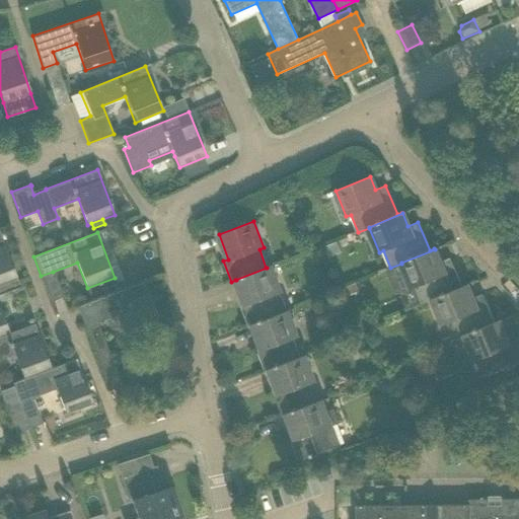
[(0,285),(17,279),(0,233),(0,285)]
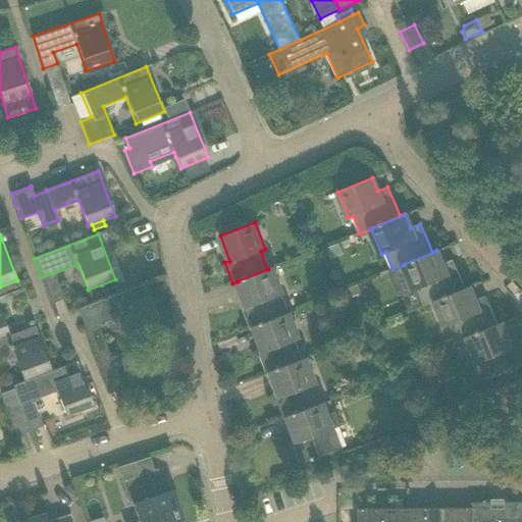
[(424,306),(435,302),(435,301),(469,286),(464,288),(453,259),(442,263),(437,251),(404,264),(404,265),(414,290),(417,289),(424,306)]
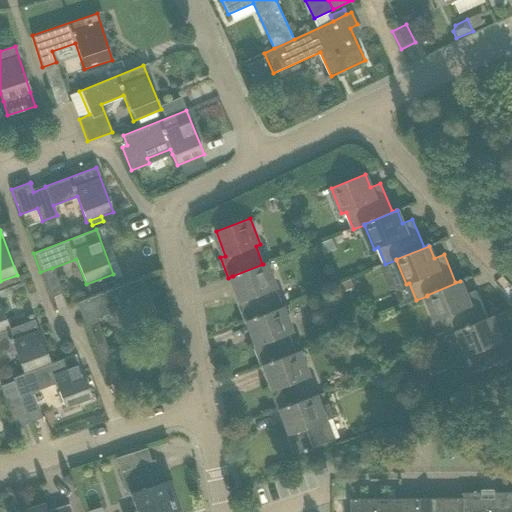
[(245,322),(249,321),(249,320),(279,309),(279,308),(272,290),(276,288),(266,262),(262,264),(263,264),(232,276),(233,276),(241,300),(237,302),(245,322)]
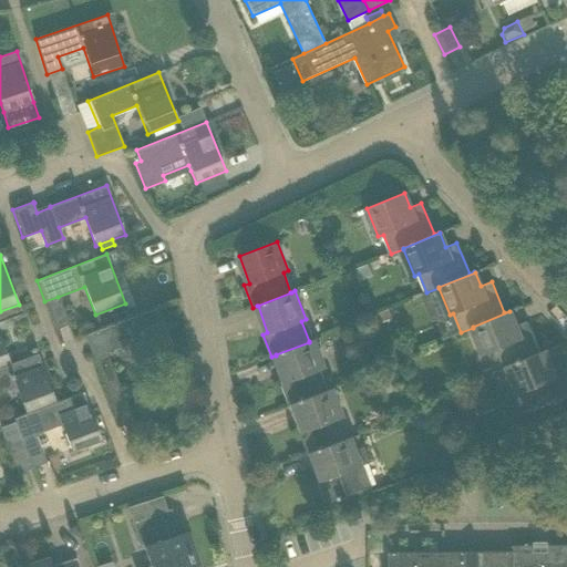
[(0,367),(10,363),(0,337),(0,321),(22,313),(19,305),(0,311),(0,367)]
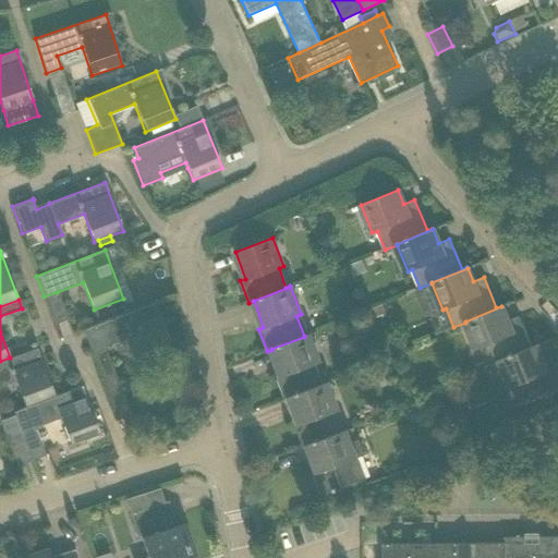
[(101,377),(113,373),(106,351),(104,346),(130,336),(140,363),(170,352),(152,303),(83,329),(101,378),(102,377),(101,377)]
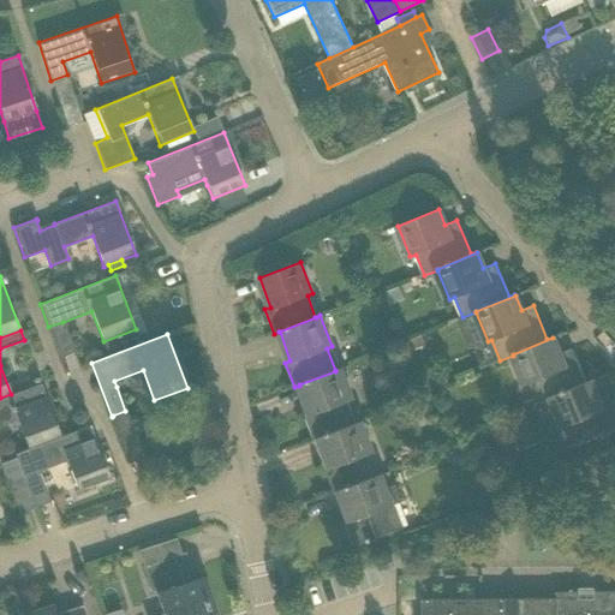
[(421,335),(406,341),(410,350),(424,345),(421,335)]
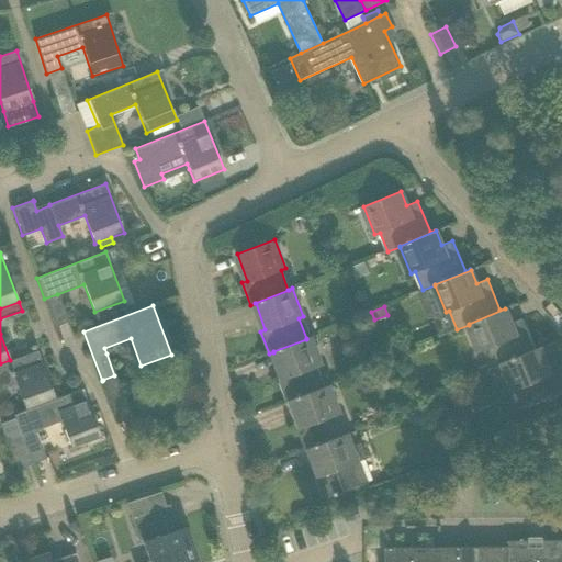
[(492,369),(504,363),(504,362),(540,348),(540,347),(535,349),(521,318),(510,323),(505,308),(469,324),(469,325),(480,350),(483,349),(492,369)]
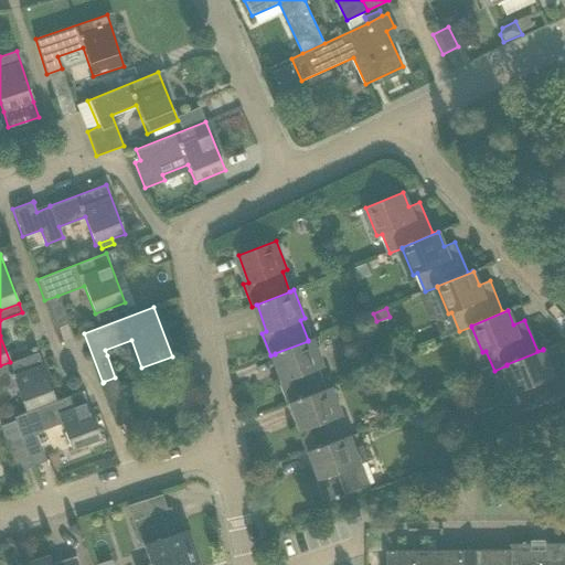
[(288,405),(294,403),(292,402),(327,390),(327,388),(319,370),(323,368),(312,338),(308,340),(308,341),(275,353),(275,354),(285,380),(279,382),(288,405)]
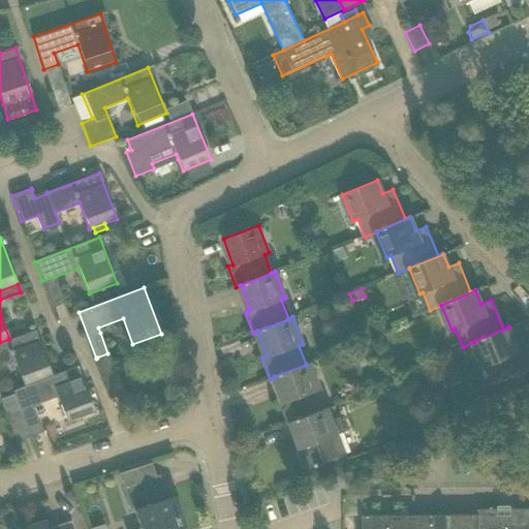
[(474,341),(474,342),(485,368),(489,366),(496,383),(528,369),(528,348),(524,336),(514,340),(508,328),(474,341)]
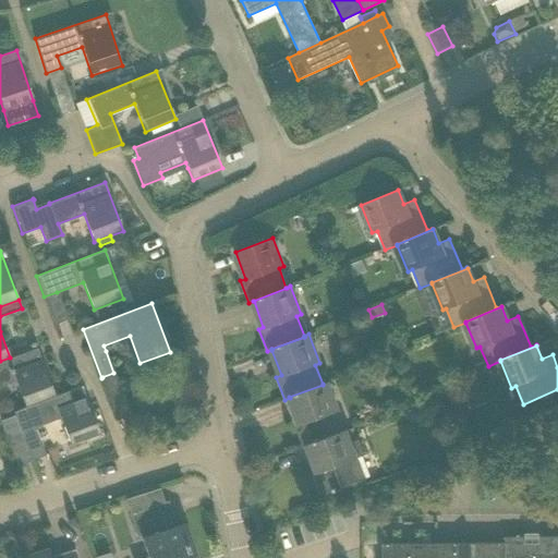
[(0,386),(15,380),(25,407),(55,396),(37,348),(10,358),(0,361),(0,386)]
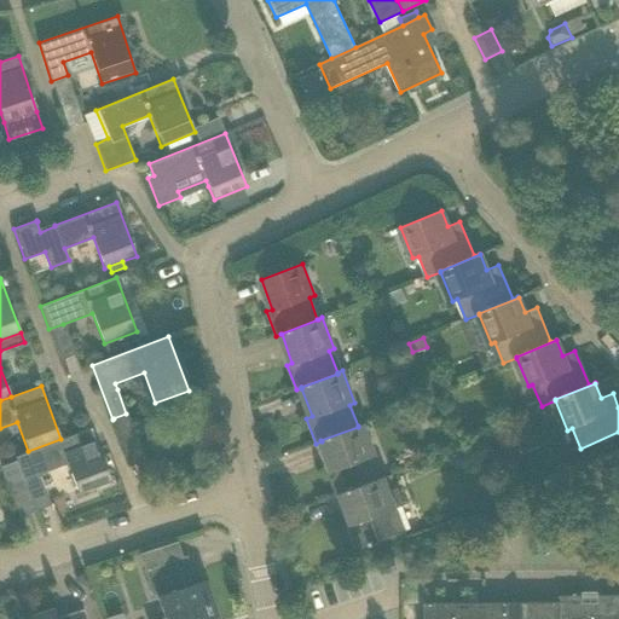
[(336,497),(341,495),(341,493),(377,480),(377,479),(369,457),(374,455),(362,424),(358,426),(358,427),(320,440),(322,441),(333,469),(327,472),(336,497)]
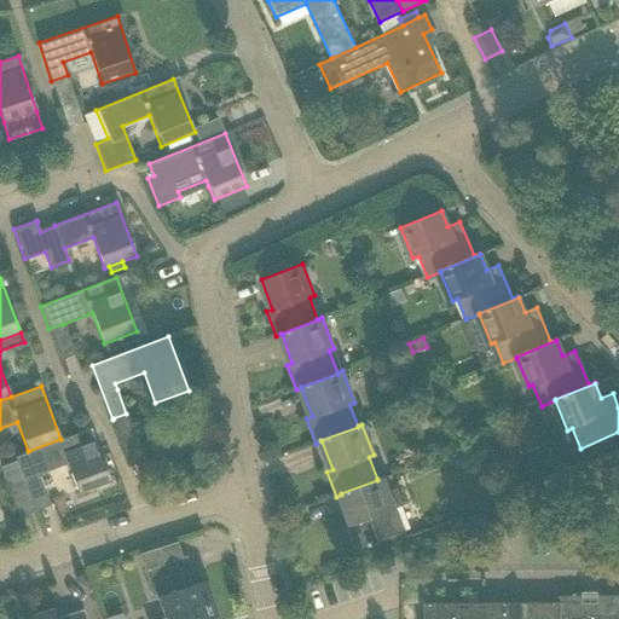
[(61,439),(28,451),(15,457),(17,461),(0,467),(11,496),(27,490),(25,486),(41,480),(39,474),(67,464),(79,495),(111,481),(91,428),(61,439)]
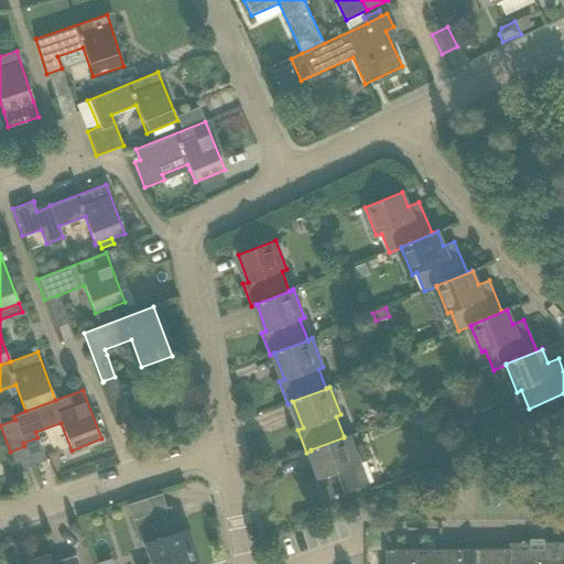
[(311,449),(311,451),(321,476),(315,478),(324,501),(369,484),(361,462),(368,459),(362,445),(354,448),(348,435),(344,436),(344,437),(311,449)]
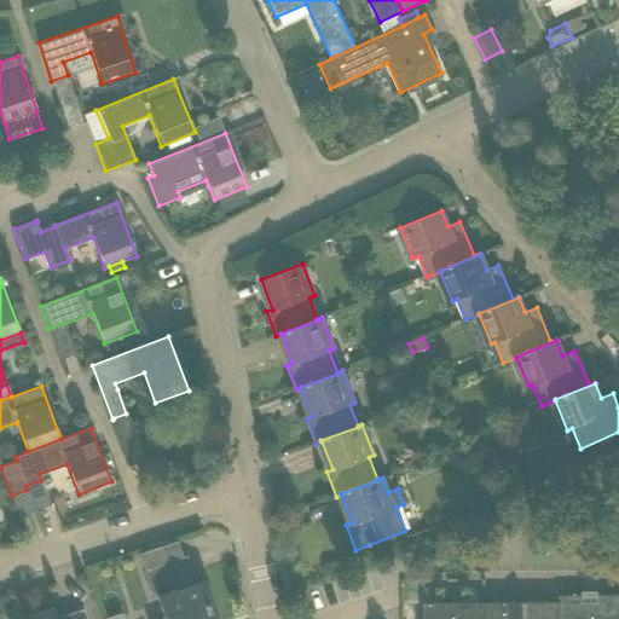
[(158,550),(139,556),(144,570),(162,563),(158,550)]
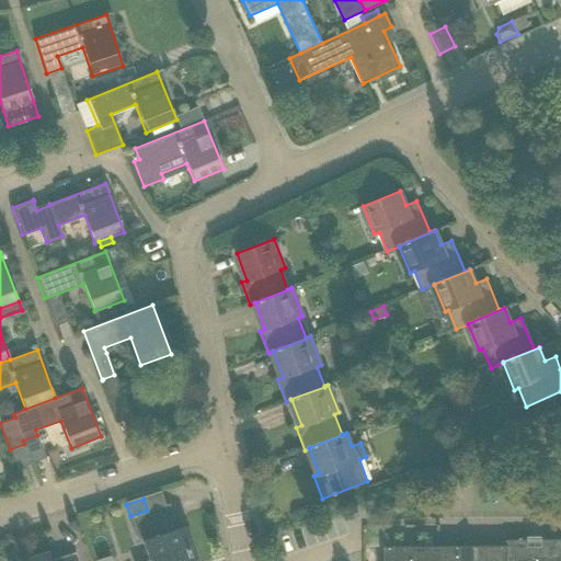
[(145,560),(196,560),(185,526),(178,529),(169,503),(147,511),(130,516),(139,544),(144,542),(149,560),(145,560)]
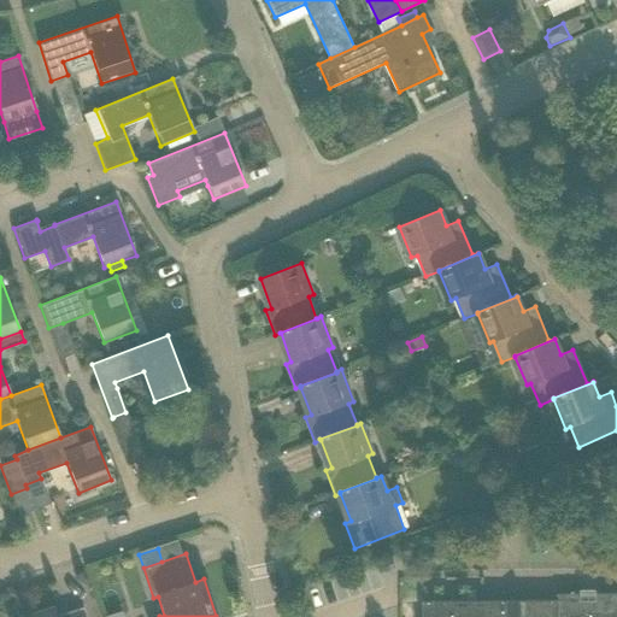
[(422,616),(616,616),(616,593),(558,594),(558,600),(436,601),(423,601),(422,616)]
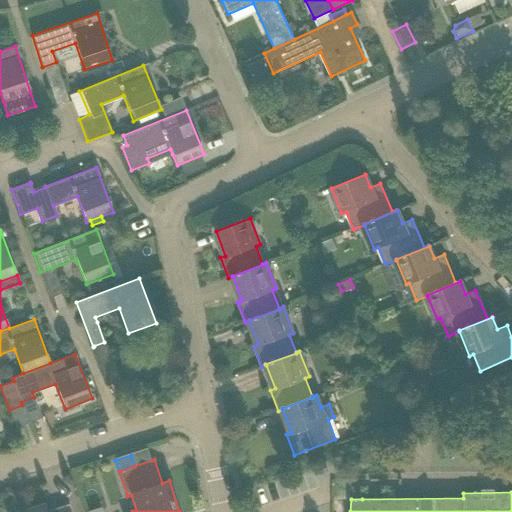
[(42,503),(15,511),(71,511),(68,503),(45,511),(42,503)]
